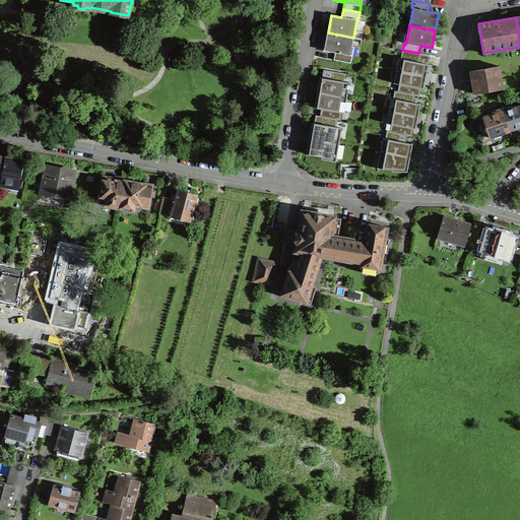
[(330,51),(336,52),(334,60),(350,63),(351,55),(350,55),(353,38),(328,33),(324,50),(330,51)]
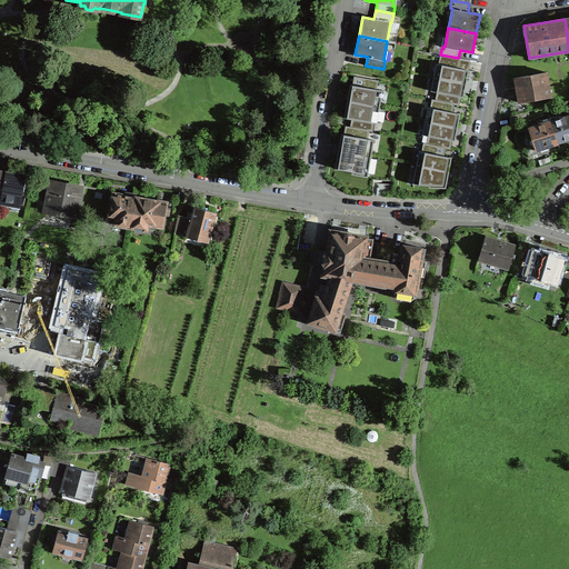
[(469,71),(437,65),(430,98),(459,105),(460,97),(463,97),(469,71)]
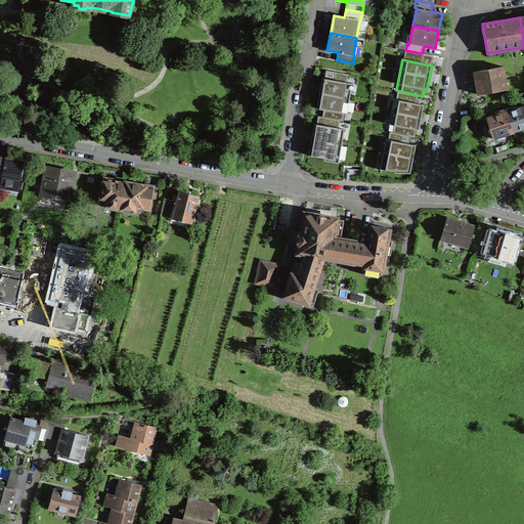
[(504,67),(474,72),(476,84),(478,94),(505,90),(504,81),(507,81),(504,67)]
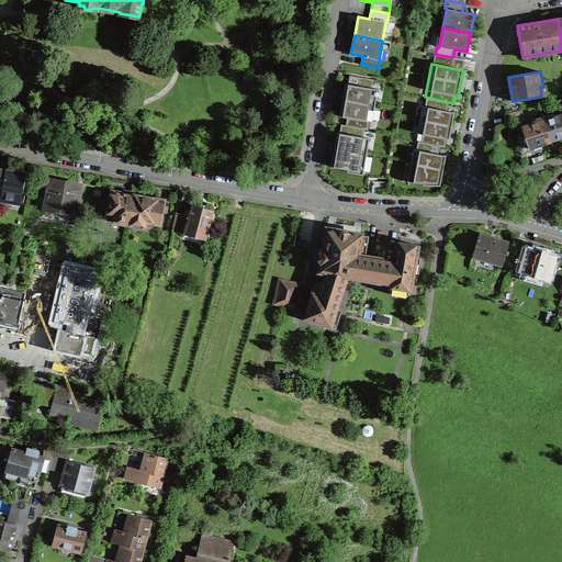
[(375,90),(346,85),(340,115),(371,120),(375,90)]
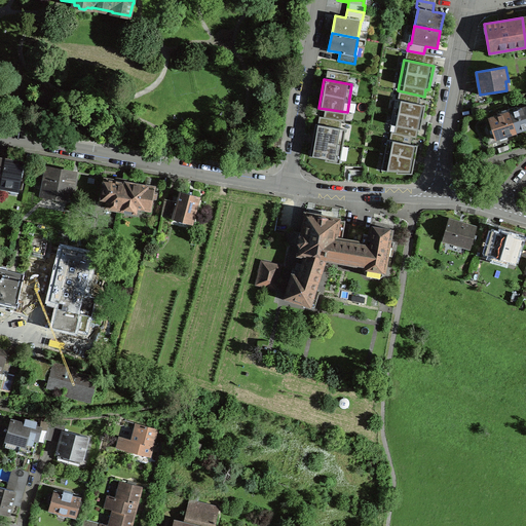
[(420,130),(425,106),(396,100),(390,125),(396,126),(395,133),(416,137),(418,130),(420,130)]
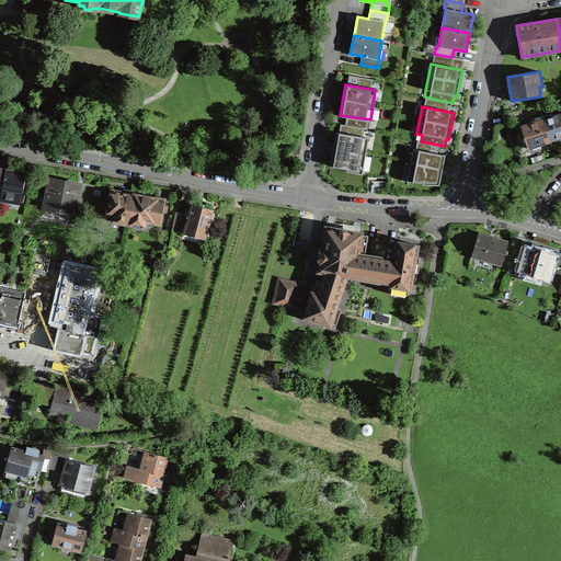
[(505,124),(524,119),(521,110),(504,114),(506,123),(505,123),(505,124)]
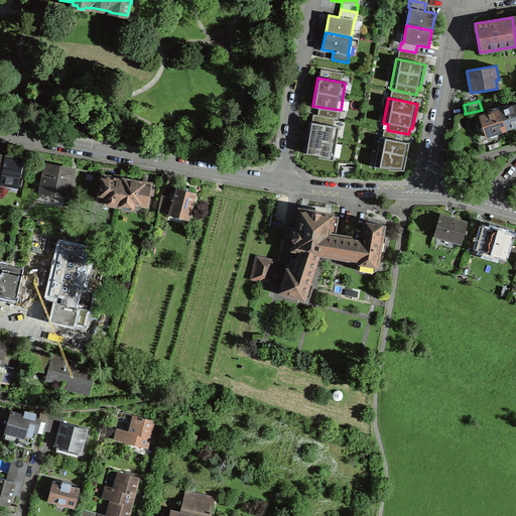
[(515,104),(501,110),(507,129),(512,127),(515,126),(515,104)]
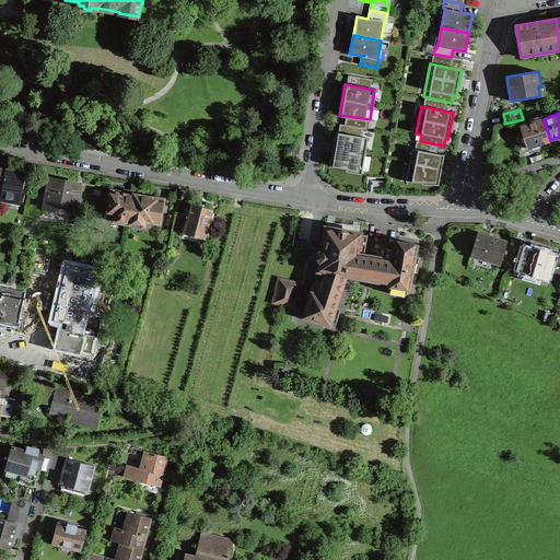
[(534,146),(550,140),(544,119),(521,126),(521,125),(516,127),(520,136),(523,135),(527,148),(534,146)]
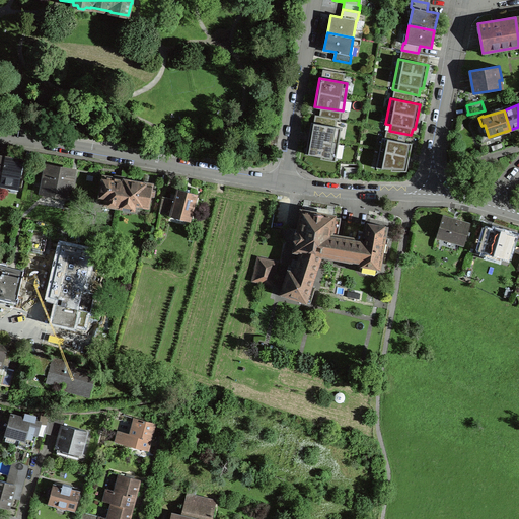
[(341,128),(313,124),(308,155),(321,157),(320,160),(335,162),(341,128)]
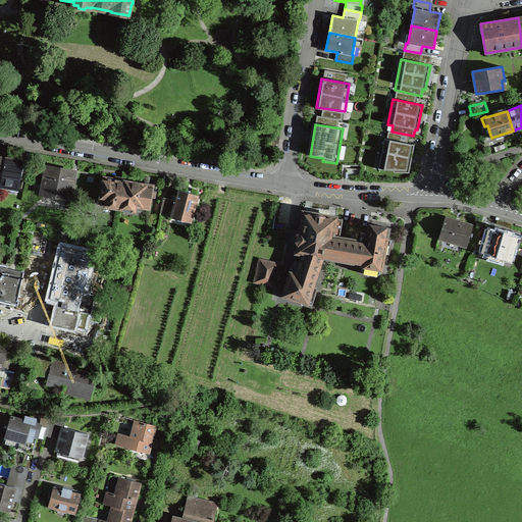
[(415,145),(384,139),(378,170),(384,170),(395,170),(394,172),(409,172),(415,145)]
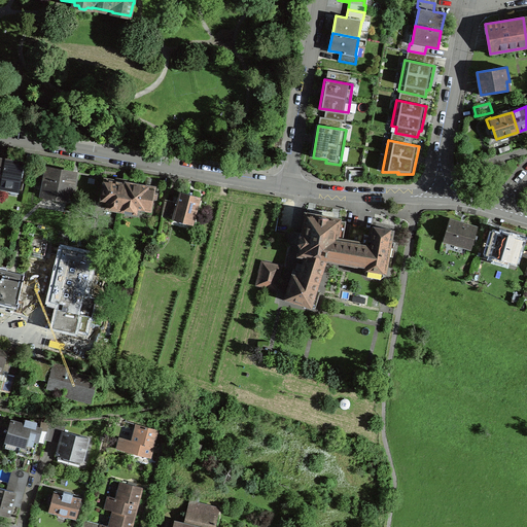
[(14,160),(14,163),(11,162),(5,161),(0,186),(20,189),(21,180),(24,180),(24,181),(29,182),(32,166),(24,164),(24,162),(14,160)]
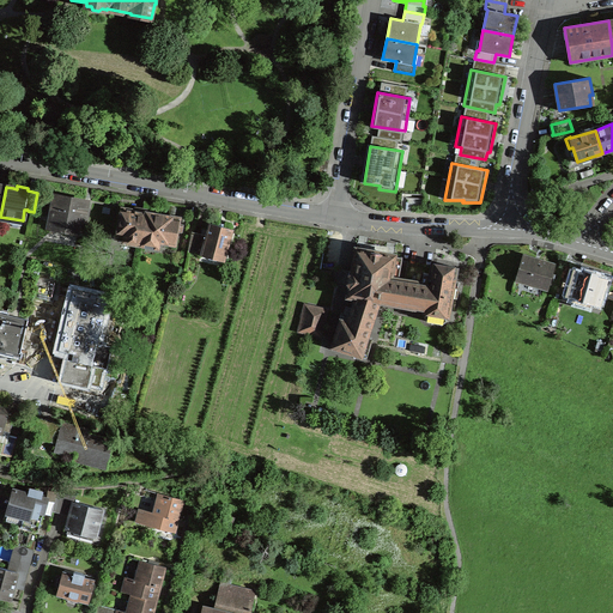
[(89,210),(84,208),(85,201),(67,199),(56,196),(52,224),(80,230),(83,217),(86,218),(89,210)]
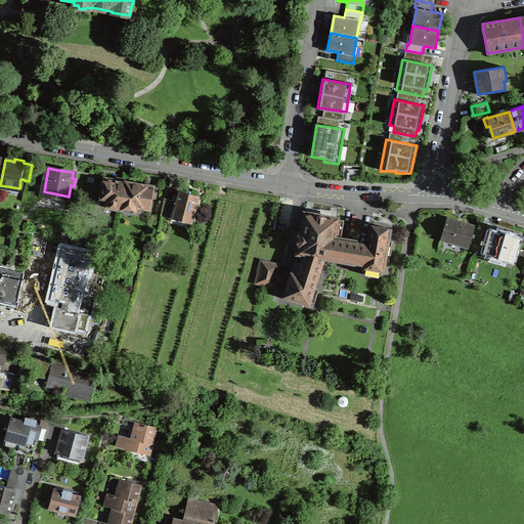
[(121,209),(125,182),(118,181),(104,178),(102,193),(100,194),(100,199),(102,202),(105,203),(105,207),(121,209)]
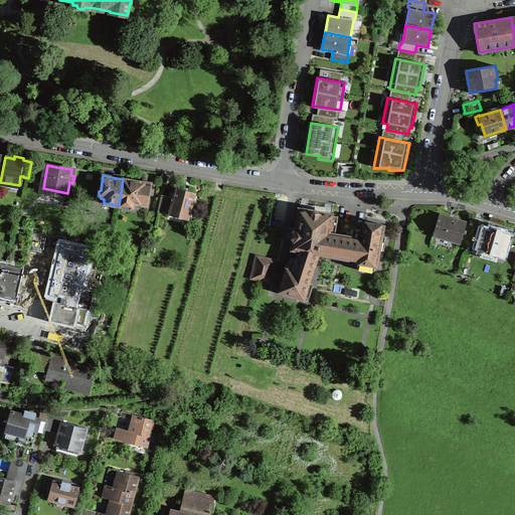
[(129,179),(123,178),(123,179),(119,205),(133,208),(134,203),(140,204),(142,205),(143,205),(145,205),(147,205),(148,203),(148,202),(148,200),(148,199),(149,193),(153,194),(154,189),(150,188),(151,182),(129,179)]
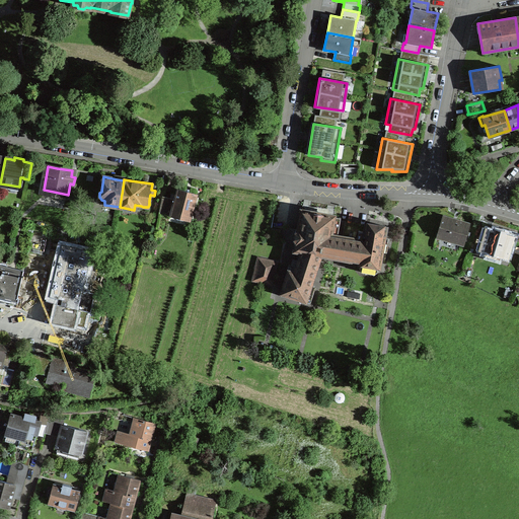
[(162,196),(159,213),(160,213),(160,212),(170,215),(171,212),(190,217),(190,216),(193,208),(194,208),(195,204),(193,200),(195,193),(188,191),(177,189),(174,199),(162,196)]
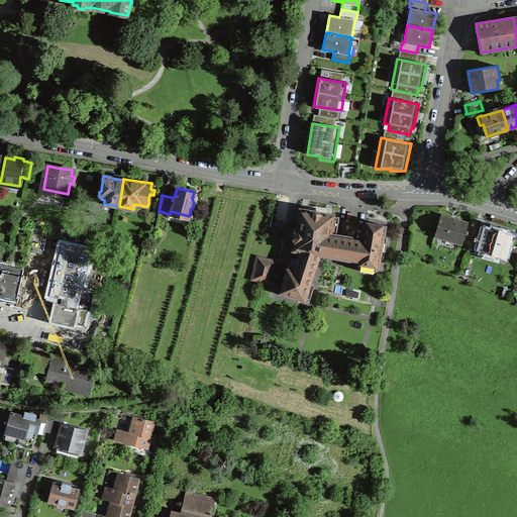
[(287,269),(280,292),(305,300),(320,253),(358,261),(357,267),(360,271),(373,273),(377,271),(381,250),(386,251),(387,242),(382,241),(385,225),(366,222),(364,230),(357,229),(355,238),(336,235),(339,216),(316,212),(301,209),(298,228),(295,228),(293,240),(295,241),(294,249),(300,250),(293,271),(287,269)]
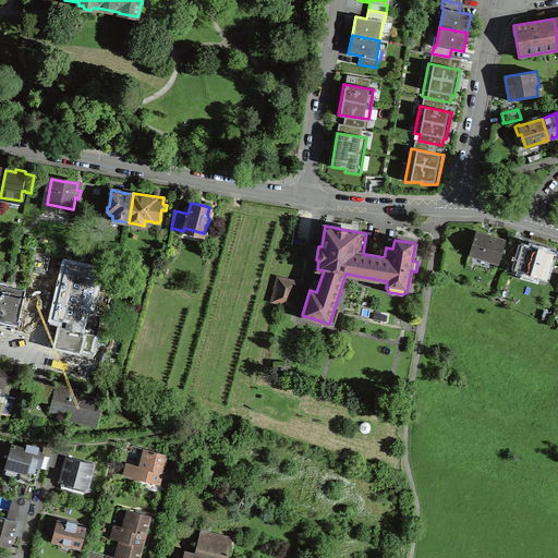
[(487,235),(476,232),(470,255),(498,264),(506,241),(487,235)]
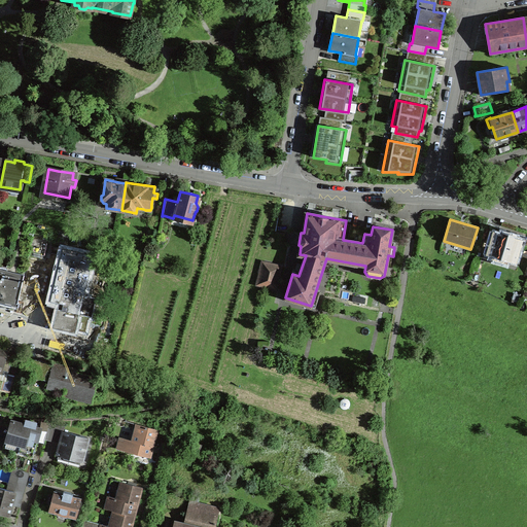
[(58,306),(53,326),(75,331),(76,328),(85,331),(90,316),(92,316),(97,297),(83,294),(93,255),(63,248),(55,281),(24,274),(34,233),(15,227),(6,270),(0,268),(0,297),(18,303),(19,296),(58,306)]
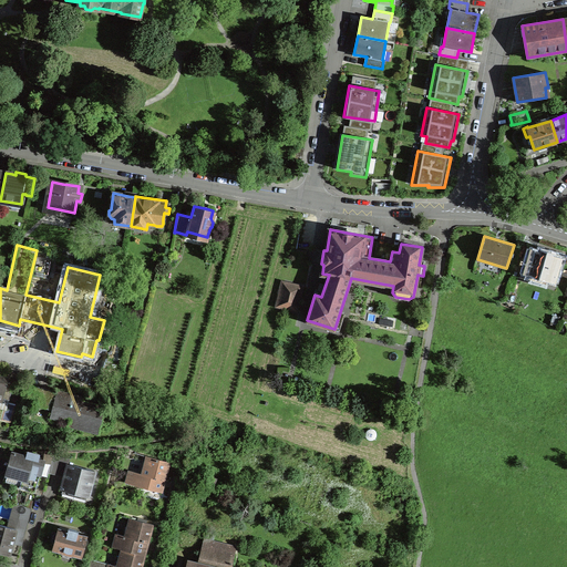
[(540,253),(532,249),(532,253),(528,251),(526,259),(529,260),(525,272),(534,276),(532,280),(544,284),(546,279),(554,281),(560,258),(553,256),(554,253),(547,251),(540,249),(540,253)]
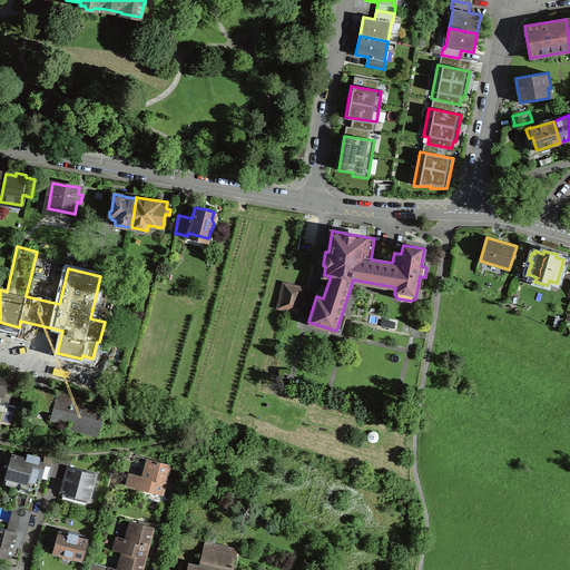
[(284,283),(282,295),(291,297),(294,286),(284,283)]
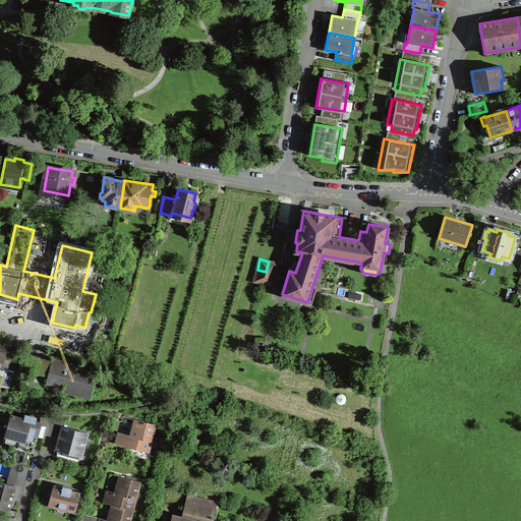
[(273,285),(278,264),(269,262),(266,272),(264,283),(273,285)]
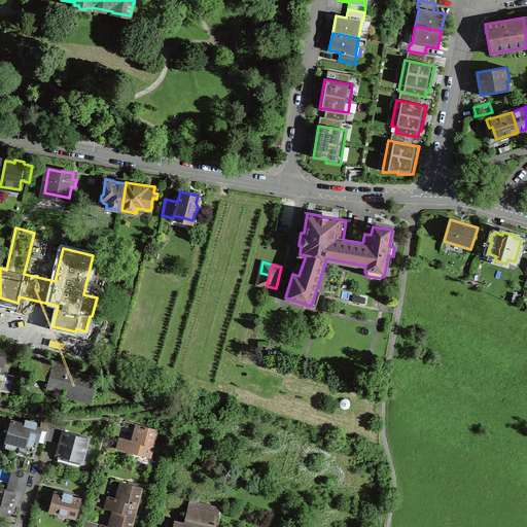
[(0,370),(1,371),(1,370),(8,372),(12,356),(5,354),(6,351),(0,349),(0,370)]
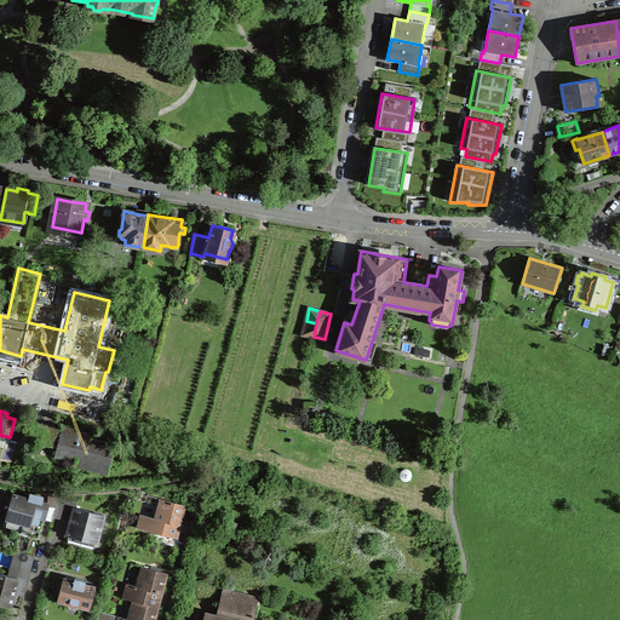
[(33,423),(28,440),(58,448),(56,455),(74,460),(74,464),(107,472),(114,446),(81,437),(82,432),(68,429),(63,428),(62,430),(33,423)]
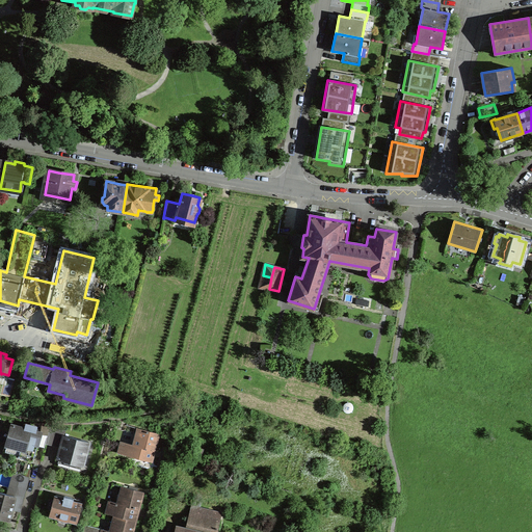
[(21,448),(18,457),(33,461),(38,441),(46,443),(49,429),(42,427),(41,432),(34,431),(34,429),(34,428),(33,427),(33,426),(29,425),(28,425),(27,426),(26,427),(26,428),(12,425),(7,445),(21,448)]
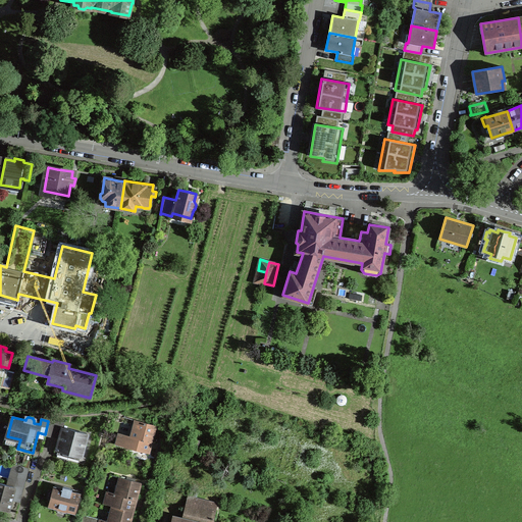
[(135,449),(147,453),(149,445),(150,441),(152,442),(156,425),(135,419),(131,435),(118,432),(115,444),(135,449)]
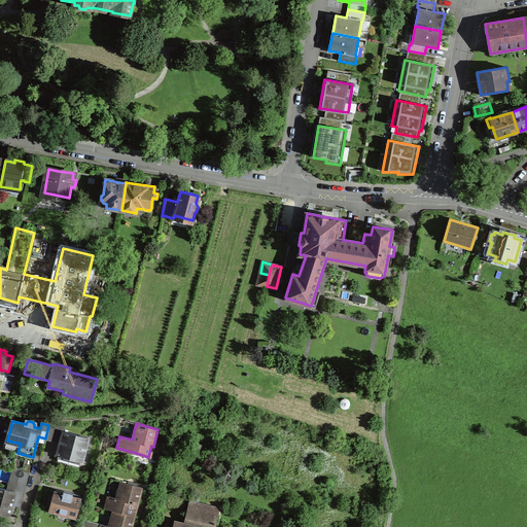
[(89,437),(63,431),(61,440),(57,454),(82,461),(89,437)]
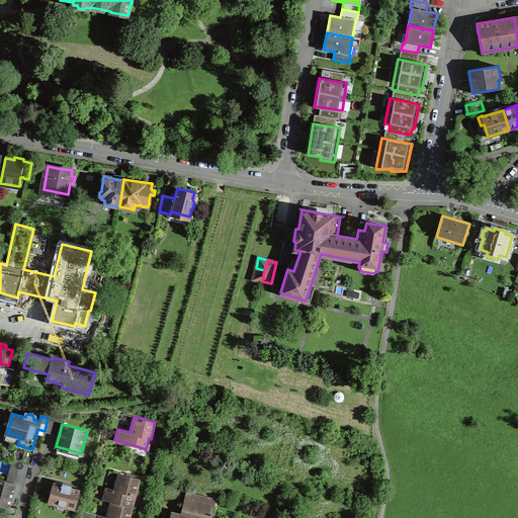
[(0,479),(0,503),(9,506),(13,489),(21,492),(29,464),(20,462),(15,483),(0,479)]
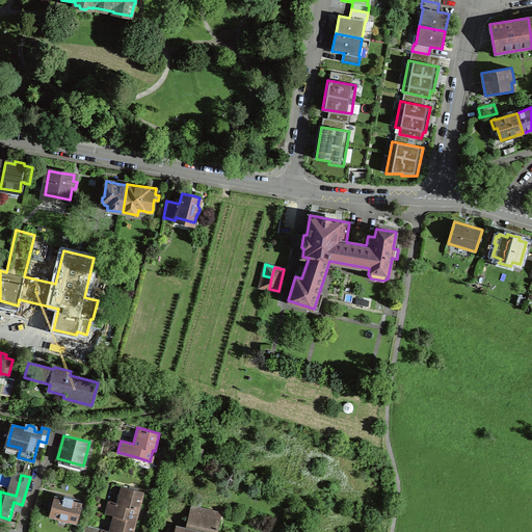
[(109,500),(106,512),(114,514),(134,520),(136,511),(137,509),(139,509),(143,491),(128,487),(122,485),(117,503),(109,500)]
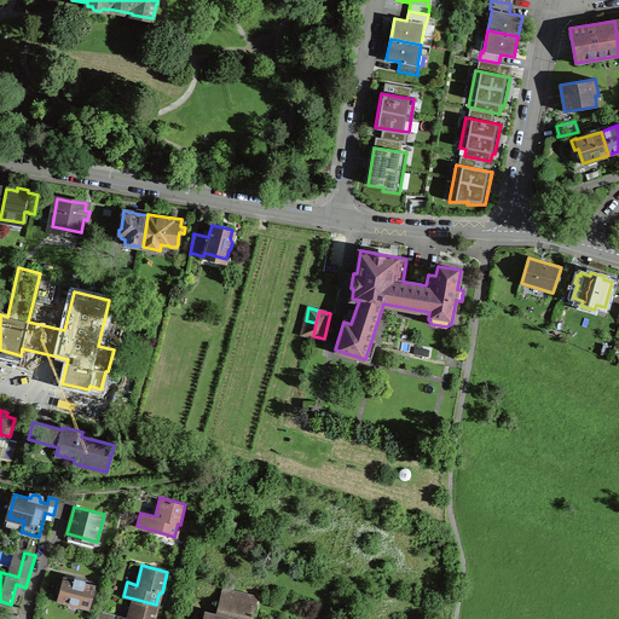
[(71,603),(75,605),(77,605),(81,603),(90,606),(92,595),(94,595),(96,594),(97,591),(97,589),(93,588),(94,585),(85,583),(86,579),(75,577),(74,580),(64,578),(59,597),(67,600),(69,602),(71,603)]
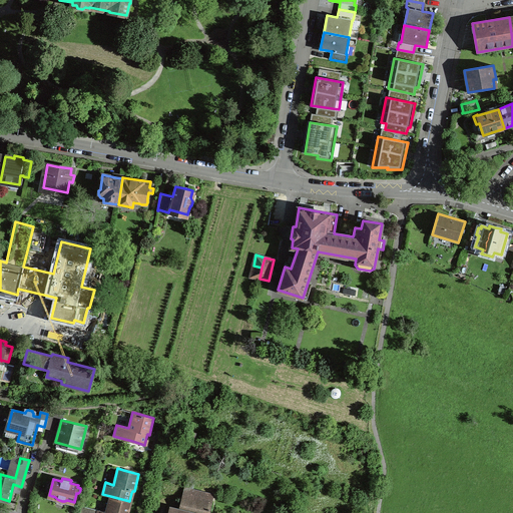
[(127,512),(131,501),(129,501),(110,496),(106,512),(80,505),(78,512),(127,512)]
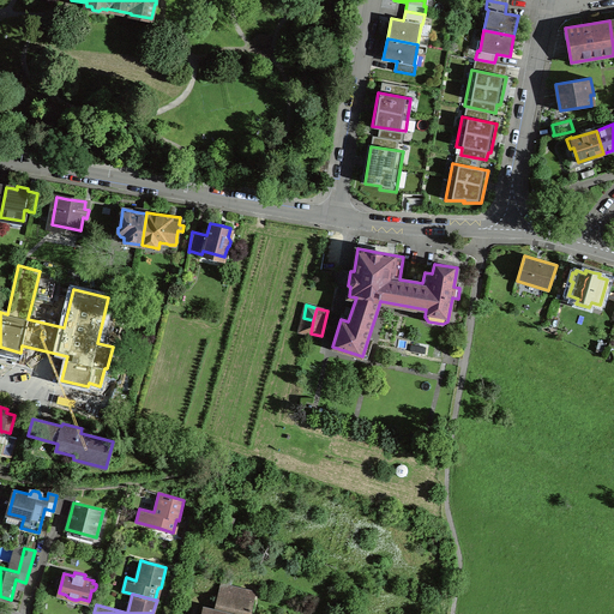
[(230,613),(250,613),(253,603),(217,594),(214,609),(230,613)]
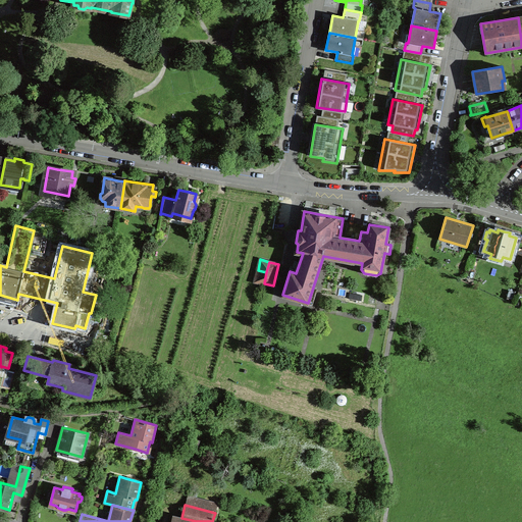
All buildings are outlined.
